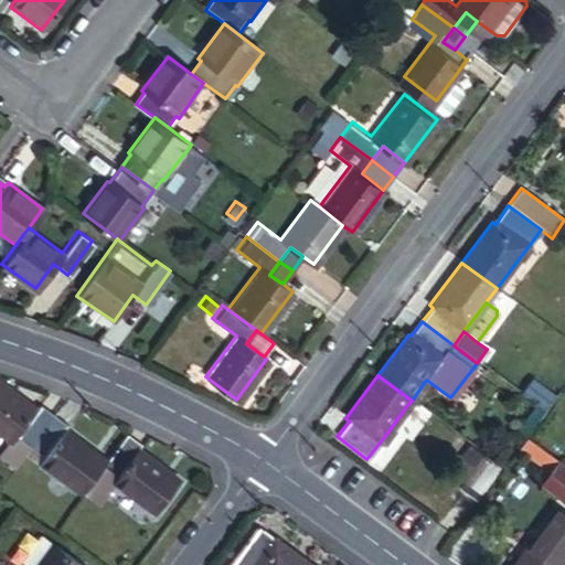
[(31,408),(0,384),(0,435),(7,441),(11,435),(25,446),(49,413),(35,402),(31,408)]
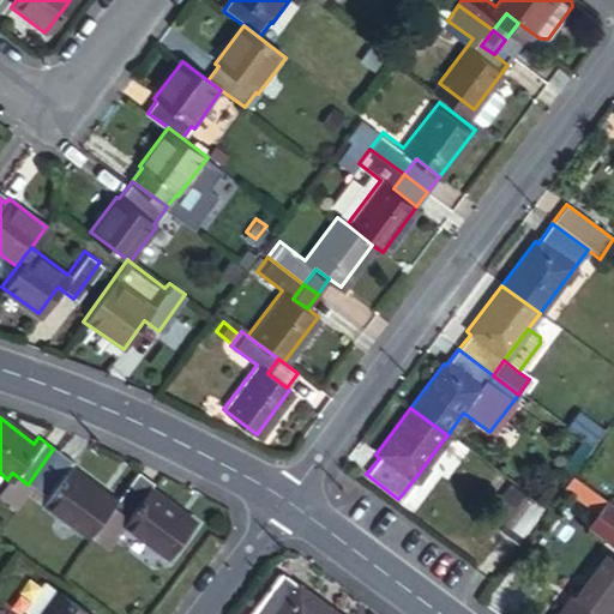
[(68,459),(53,449),(28,485),(42,495),(37,501),(85,537),(112,503),(113,500),(65,465),(68,459)]
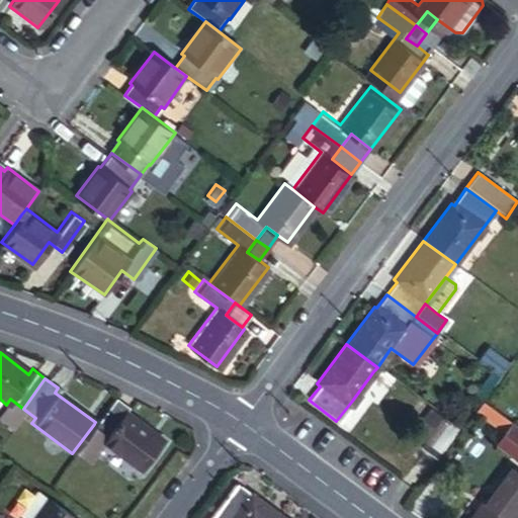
[(116,394),(95,422),(94,424),(72,453),(83,461),(86,460),(103,437),(143,465),(164,436),(125,407),(128,403),(116,394)]
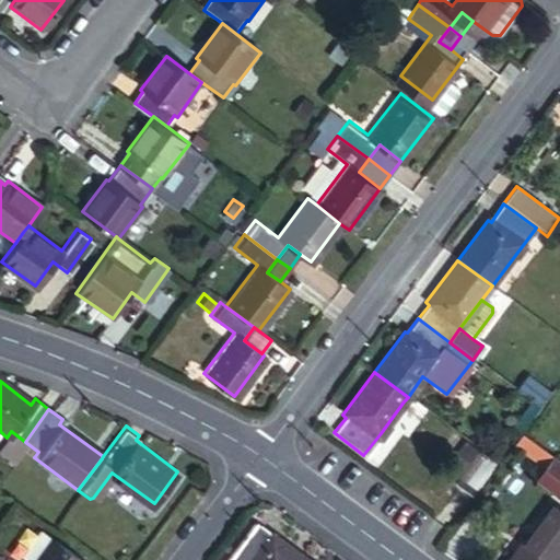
[(464,444),(458,452),(467,459),(474,451),(464,444)]
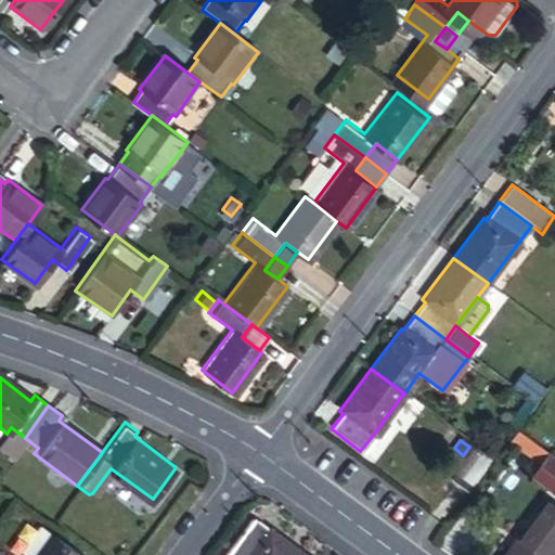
[(463,455),(454,448),(442,464),(455,474),(451,479),(466,491),(489,462),(469,447),(463,455)]
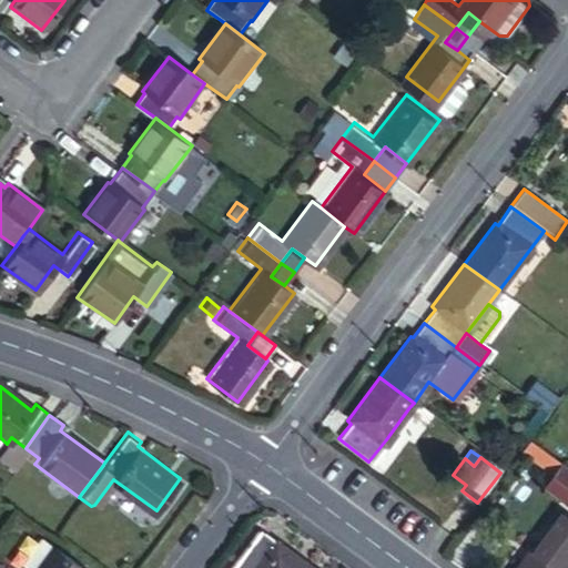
[(567,495),(567,470),(558,464),(541,485),(564,501),(567,495)]
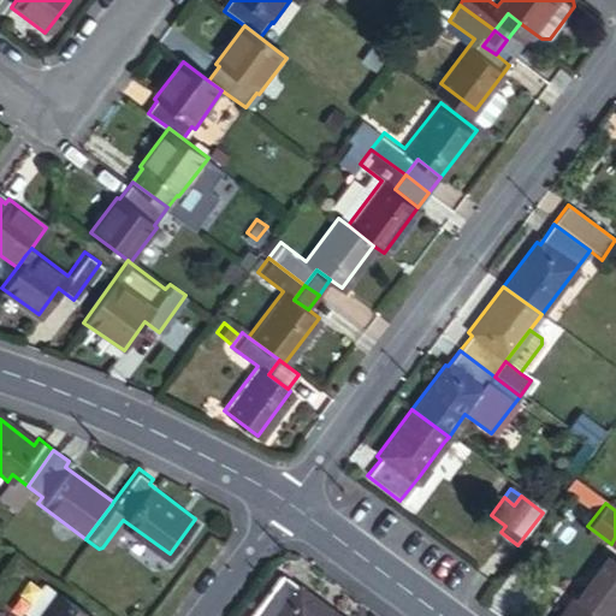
[(587,573),(554,615),(614,615),(615,614),(615,563),(605,556),(590,575),(587,573)]
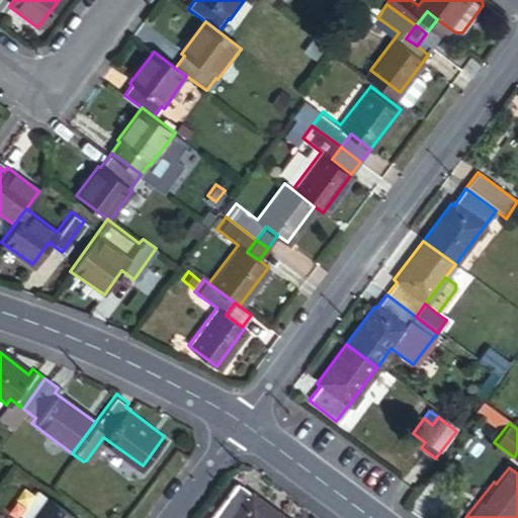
[(282,517),(252,494),(246,501),(233,490),(211,517),(282,517)]
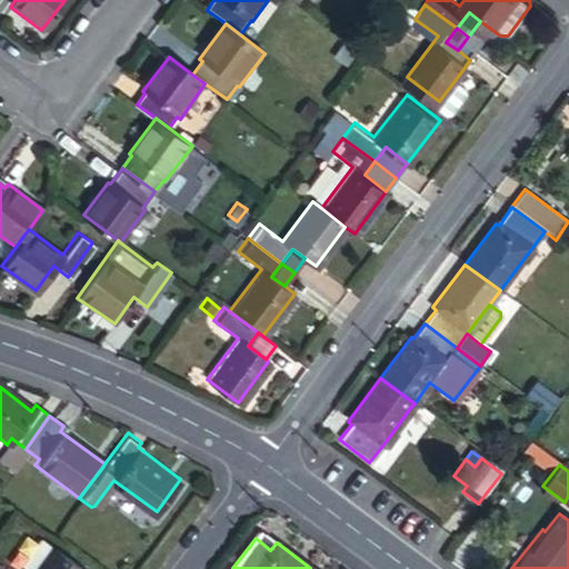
[(85,568),(53,546),(35,568),(85,568)]
